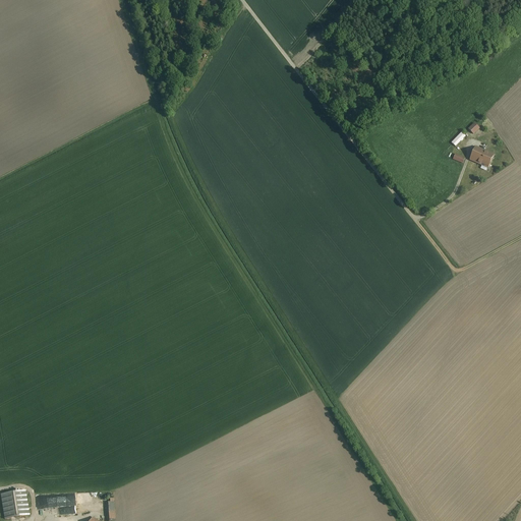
[(467,128),(473,134),(479,128),(473,122),(467,128)]
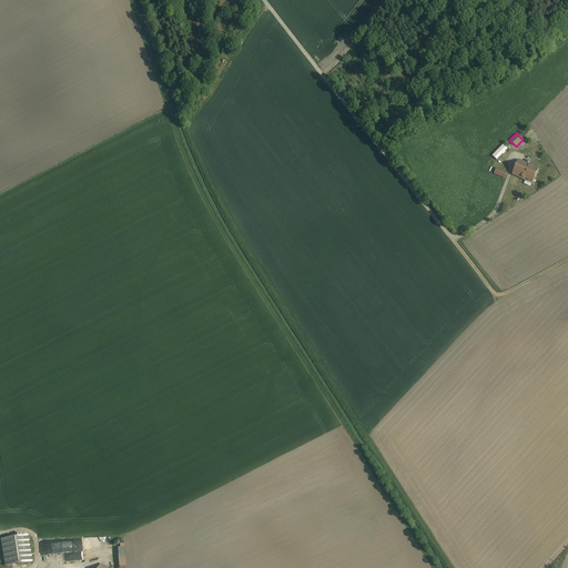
[(496,160),(507,149),(503,144),(492,155),(496,160)]
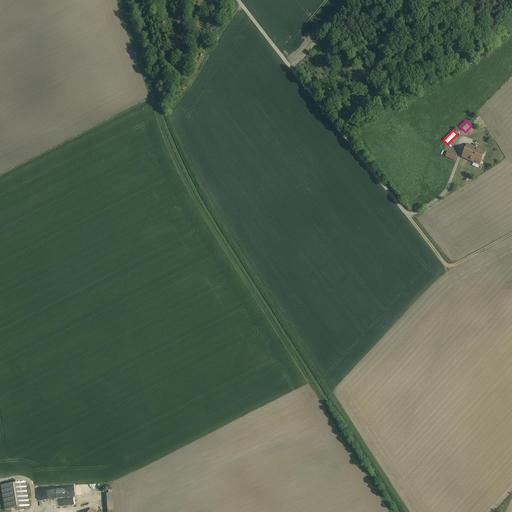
[(485,153),(467,145),(462,157),(479,165),(485,153)]
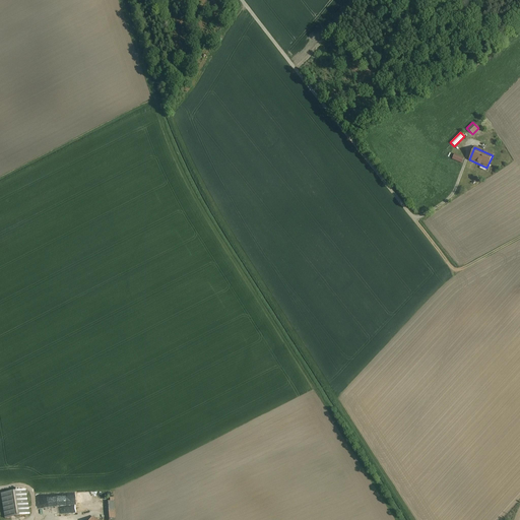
[(452,159),(462,164),(464,158),(454,154),(452,159)]
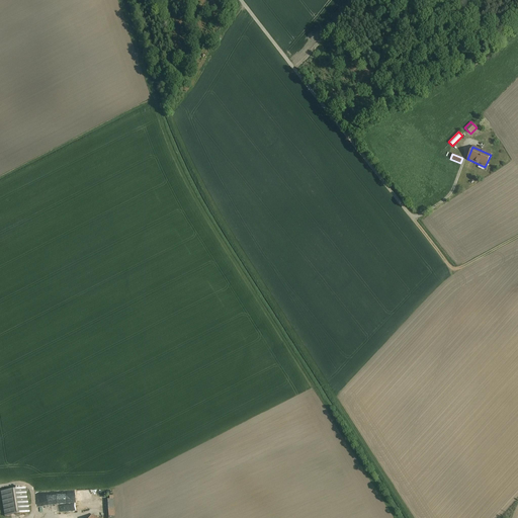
[(27,488),(1,492),(5,517),(31,513),(27,488)]
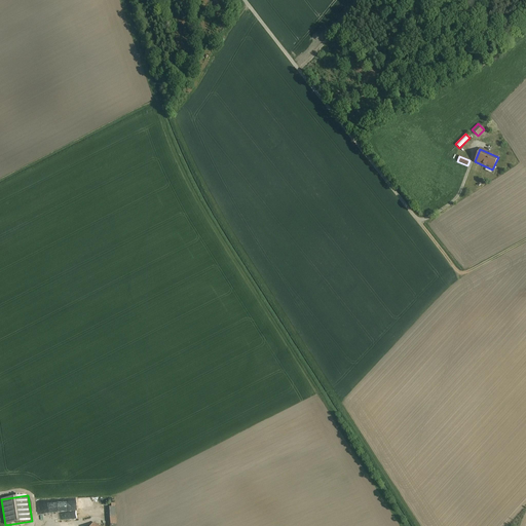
[(77,510),(77,501),(51,502),(51,504),(49,505),(49,509),(44,509),(44,512),(77,510)]
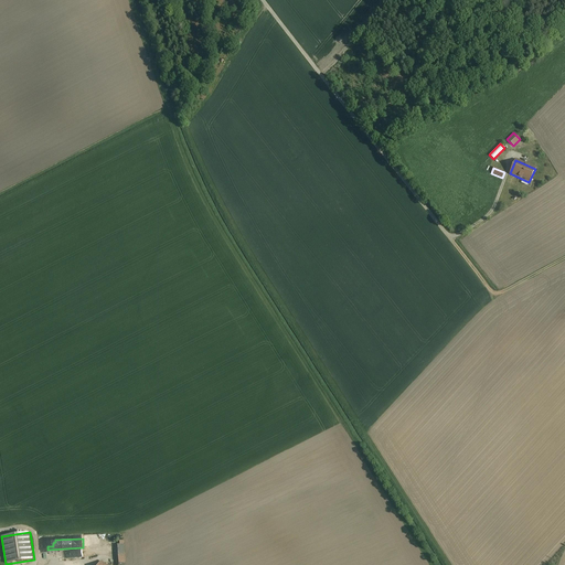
[(118,544),(115,544),(115,564),(124,564),(124,541),(118,541),(118,544)]
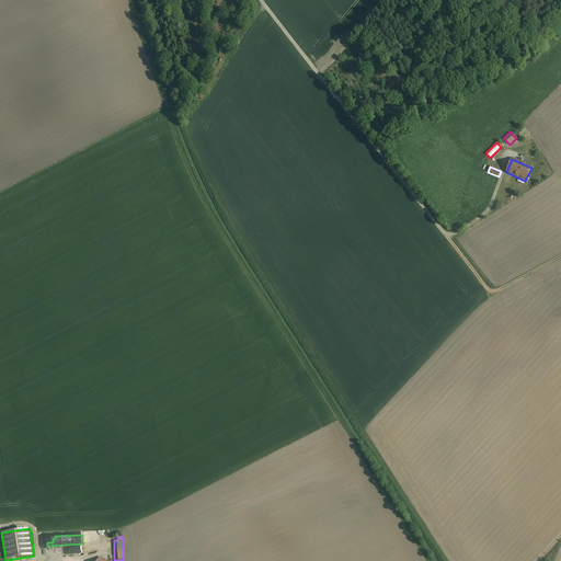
[(65,546),(50,546),(50,557),(65,557),(65,546)]
